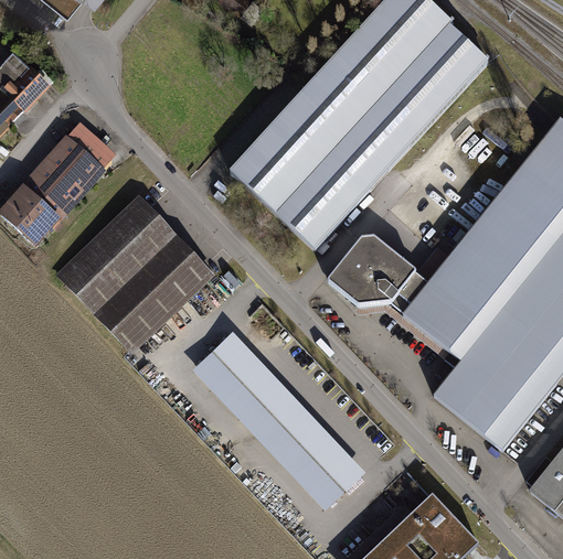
[(53,0),(66,10),(74,0),(53,0)]
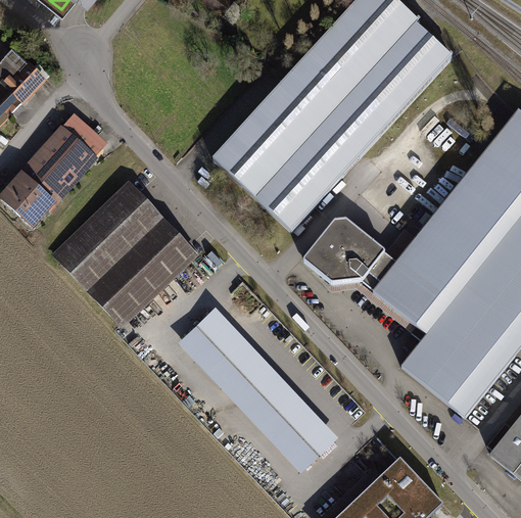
[(203,0),(231,20),(241,6),(233,0),(203,0)]
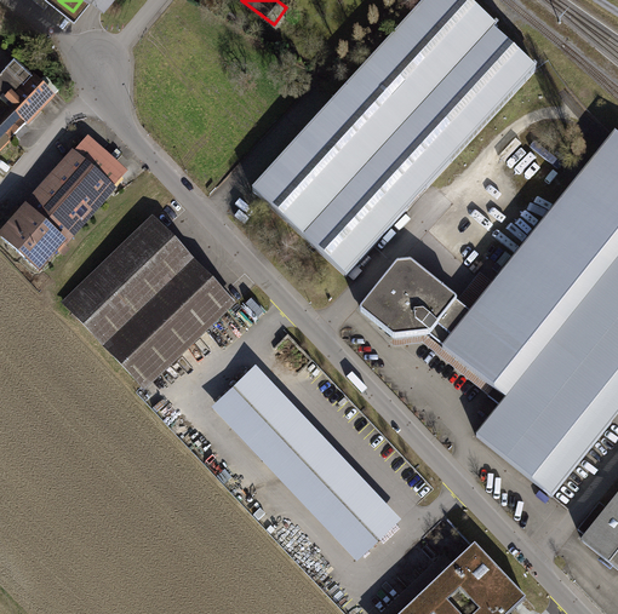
[(421,0),(250,185),(344,271),(534,66),(492,27),(495,23),(469,0),(421,0)]
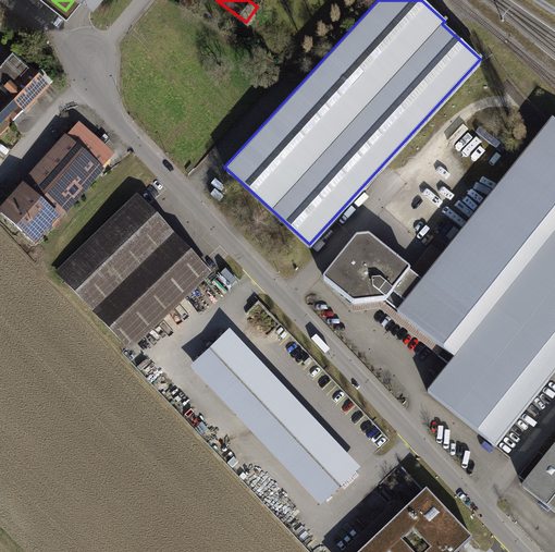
[(0,126),(12,115),(45,84),(12,51),(0,62),(0,86),(1,87),(0,88),(0,126)]
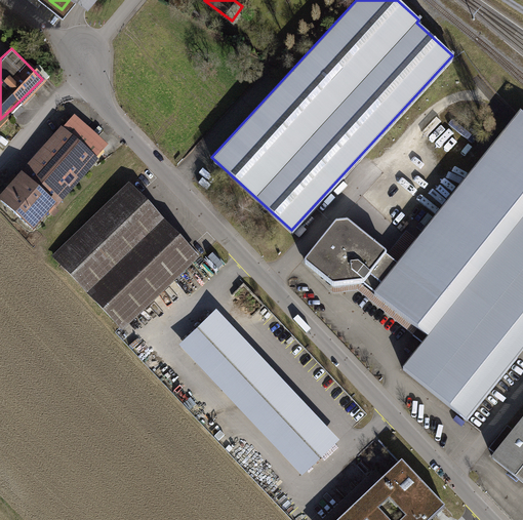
[(314,247),(305,258),(332,281),(337,275),(350,274),(356,274),(374,289),(373,290),(416,324),(411,330),(423,340),(402,365),(465,415),(522,343),(522,113),(519,110),(515,115),(397,262),(383,250),(384,250),(346,220),(334,221),(313,247),(314,247)]
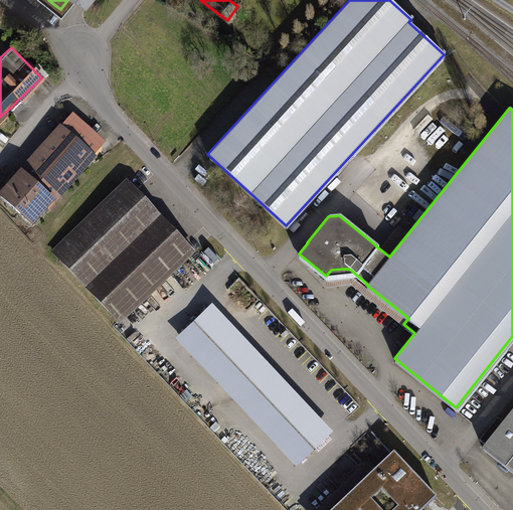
[(72,110),(59,124),(92,153),(105,139),(72,110)]
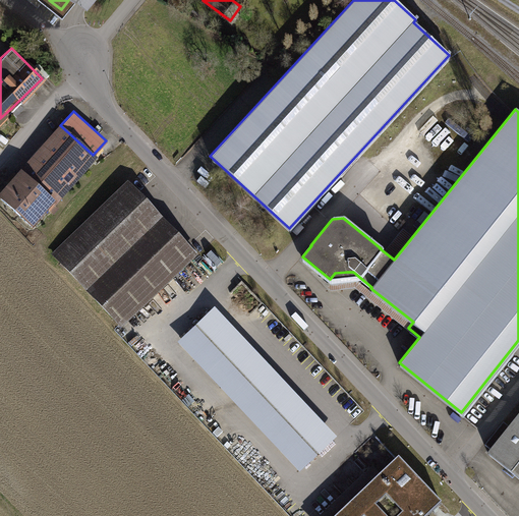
[(19,172),(0,193),(0,195),(32,223),(52,201),(53,202),(94,156),(93,155),(60,125),(59,125),(18,170),(19,172)]
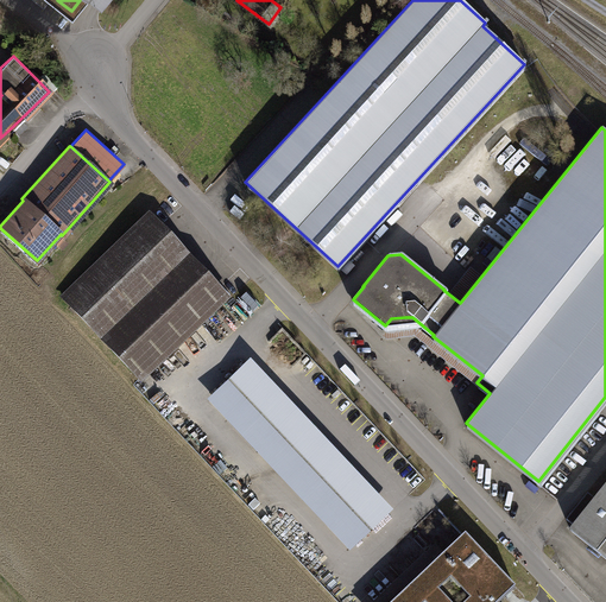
[(146,215),(62,293),(138,374),(222,295),(146,215)]
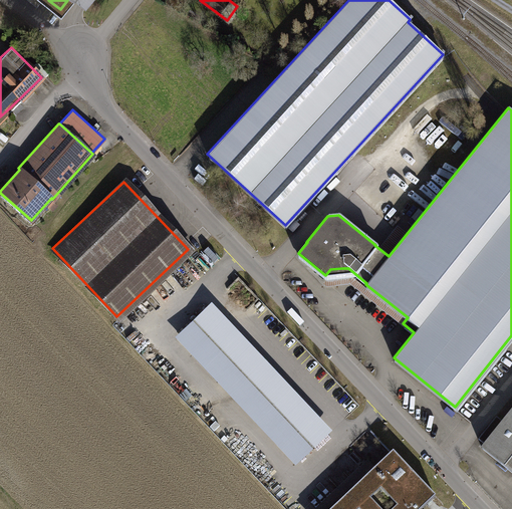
[(328,426),(212,302),(176,336),(292,460),(328,426)]
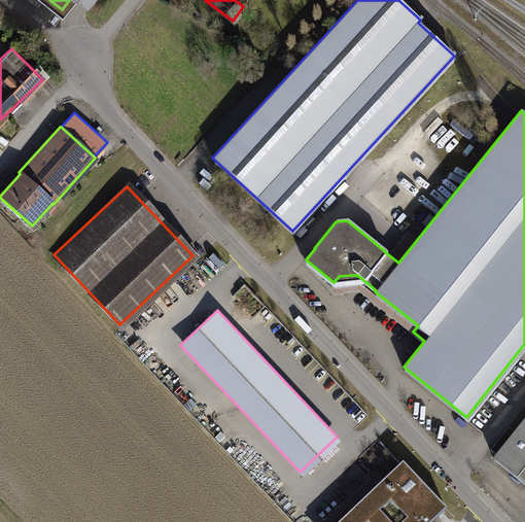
[(496,451),(493,455),(524,481),(524,414),(515,428),(508,422),(489,446),(496,451)]
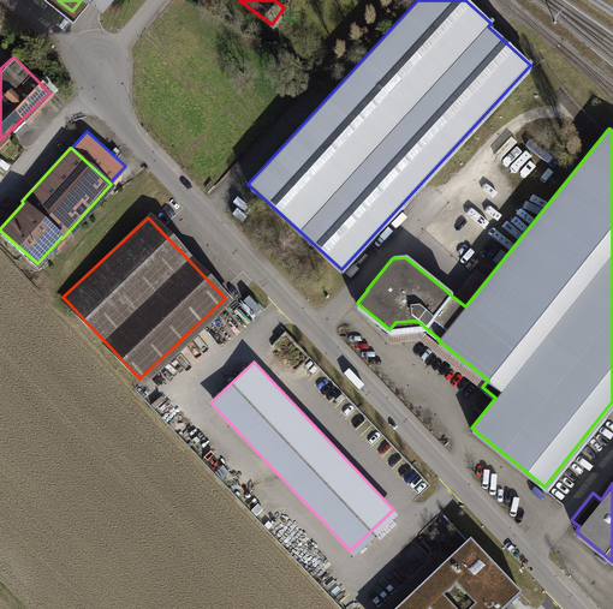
[(498,608),(519,589),(469,536),(468,537),(390,608),(498,608)]
